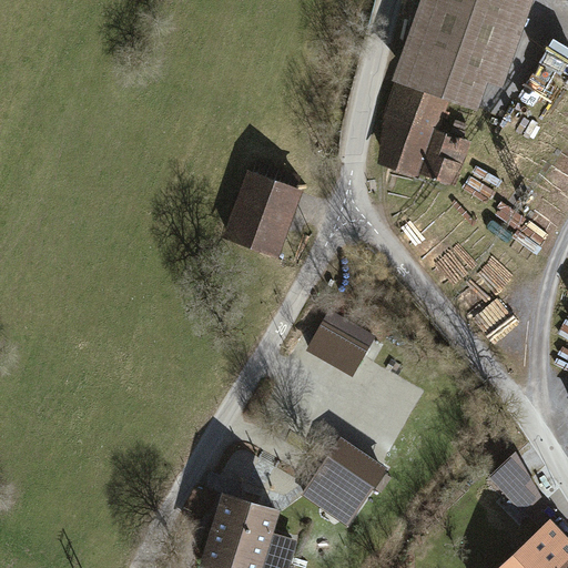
[(535,0),(426,0),(371,164),(457,193),(474,143),(443,133),(452,105),(494,120),(535,0)]
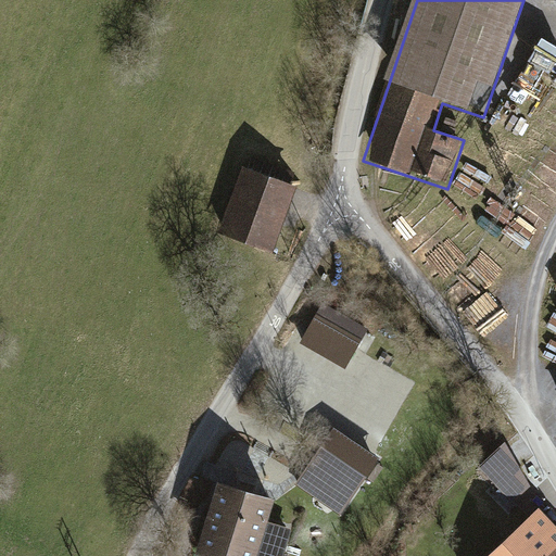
[(530,65),(552,75),(555,63),(555,46),(542,40),(530,65)]
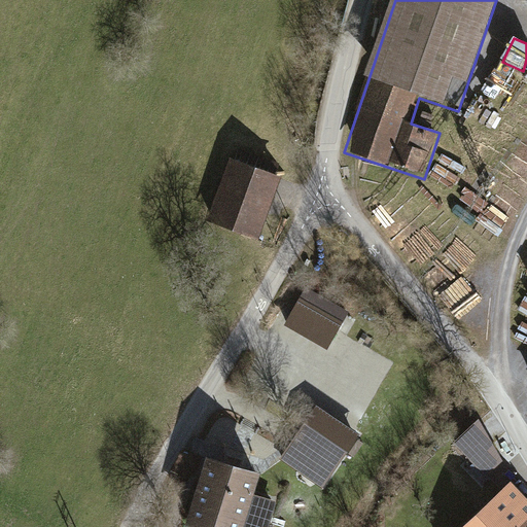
[(230,155),(207,218),(257,237),(280,174),(230,155)]
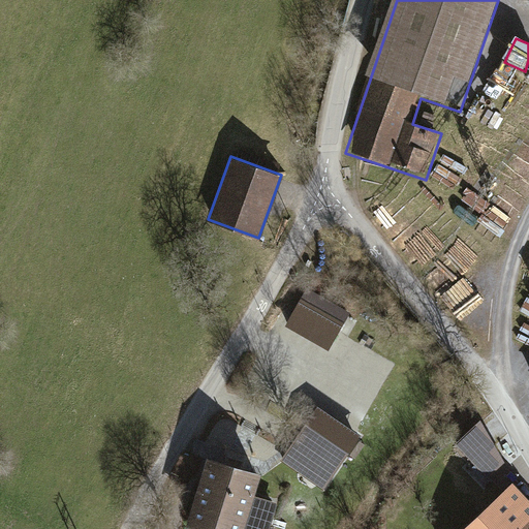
[(302,301),(287,328),(331,351),(345,324),(302,301)]
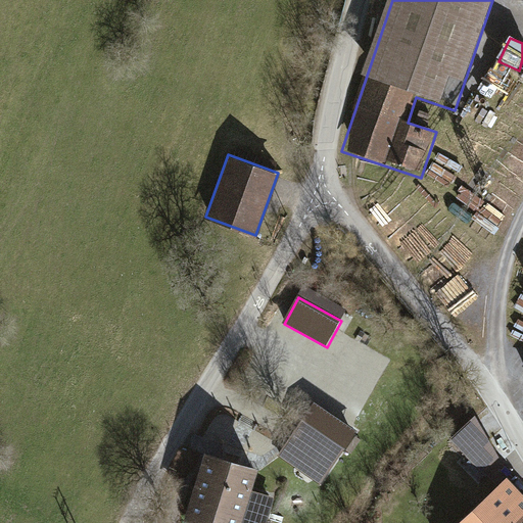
[(478,472),(503,458),(479,418),(455,432),(478,472)]
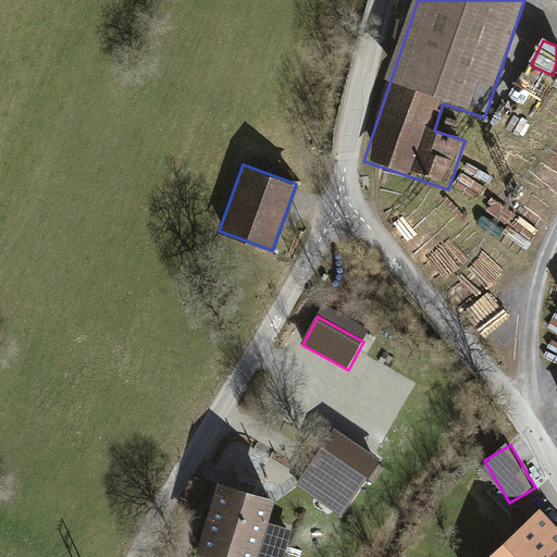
[(347,467),(320,457),(314,471),(342,482),(347,467)]
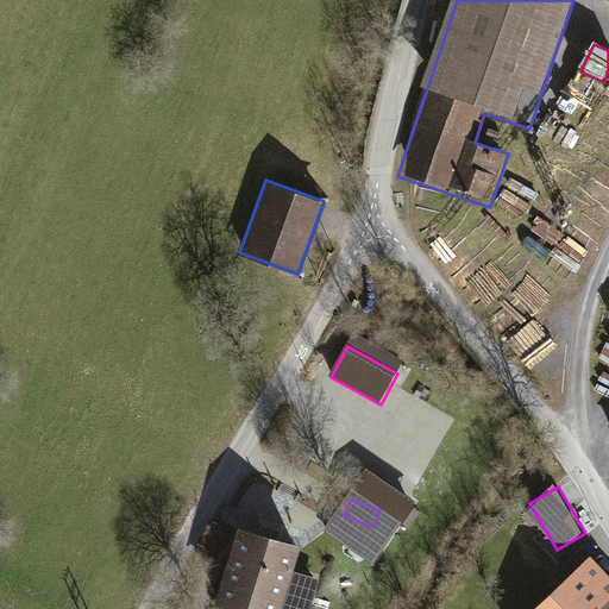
[(349,520),(343,535),(368,545),(374,529),(349,520)]
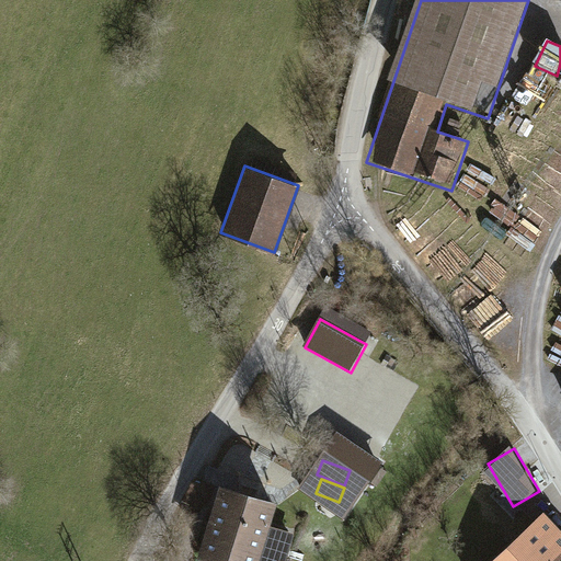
[(218,483),(197,553),(222,560),(256,560),(276,501),(218,483)]
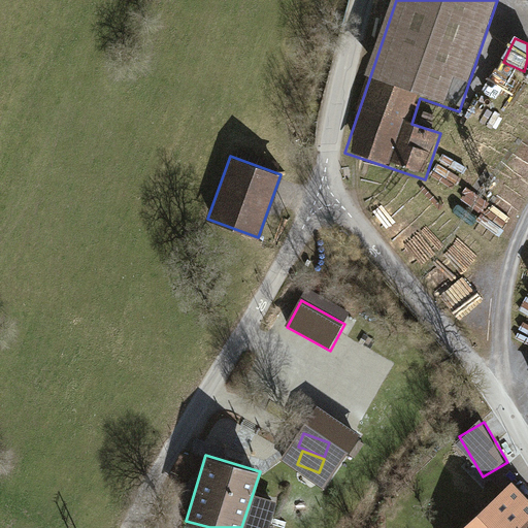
[(527,527),(527,498),(510,481),(459,527),(527,527)]
